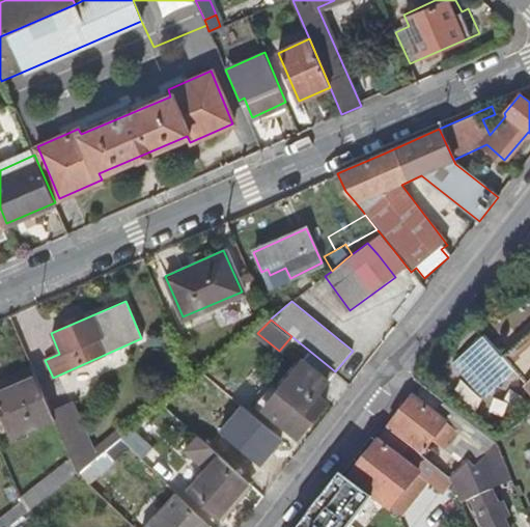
[(528,389),(529,387),(528,384),(529,382),(529,335),(503,362),(528,389)]
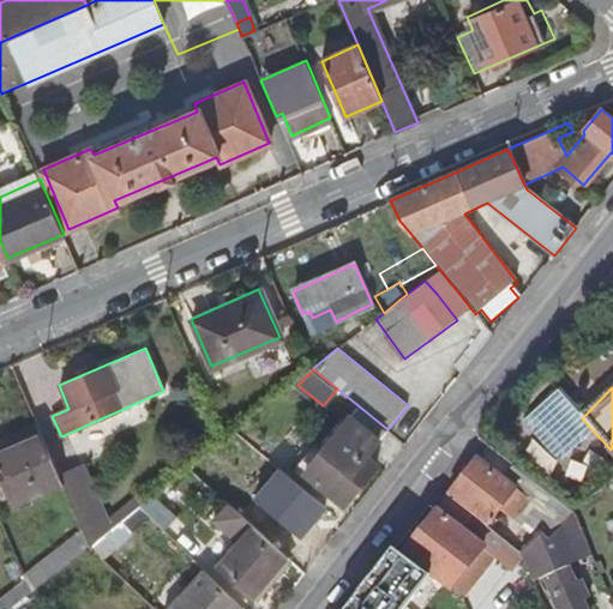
[(558,454),(587,428),(552,391),(522,418),(558,454)]
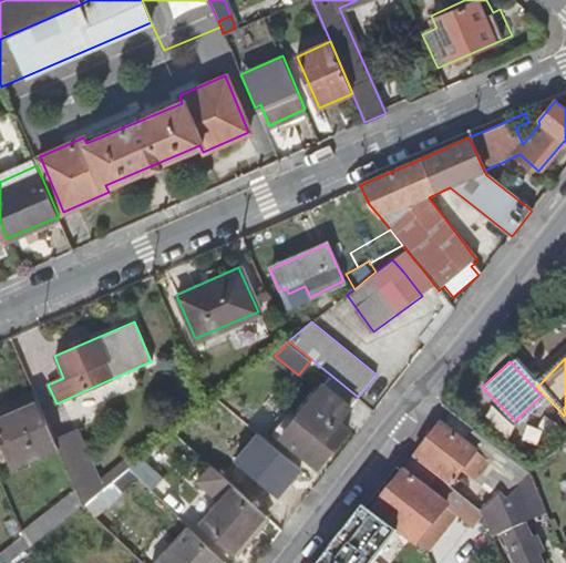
[(354,399),(328,378),(294,420),(287,416),(274,430),(317,464),(346,429),(336,421),(354,399)]
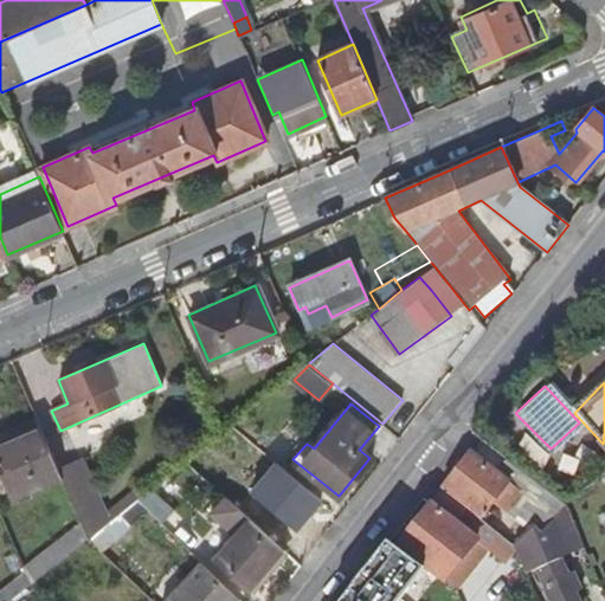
[(59,469),(39,425),(0,443),(0,452),(18,496),(62,476),(59,469)]
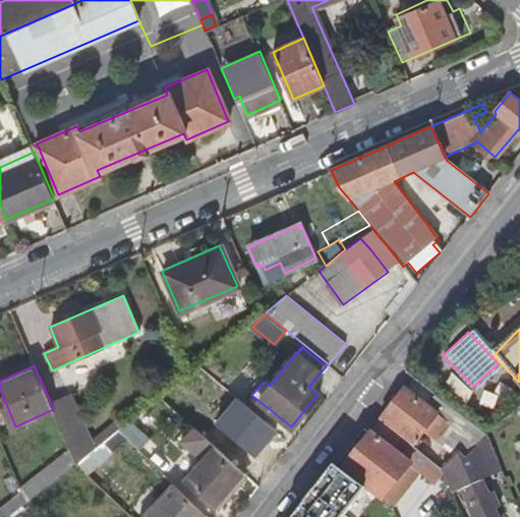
[(486,437),(438,399),(428,410),(408,393),(387,421),(424,451),(432,440),(446,423),(458,433),(450,443),(469,457),(488,441),(487,439),(486,437)]
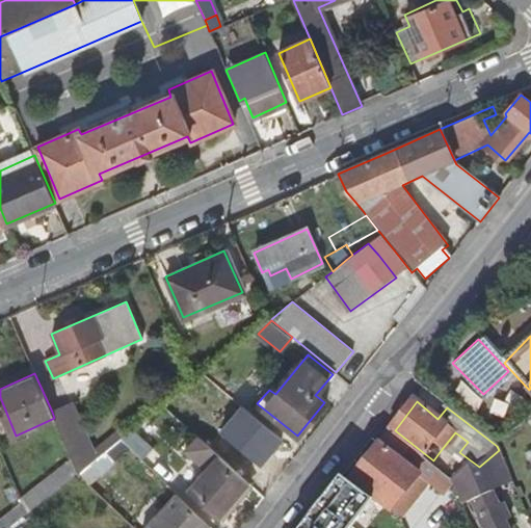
[(52,412),(54,418),(72,457),(78,472),(98,456),(94,448),(73,402),(52,412)]
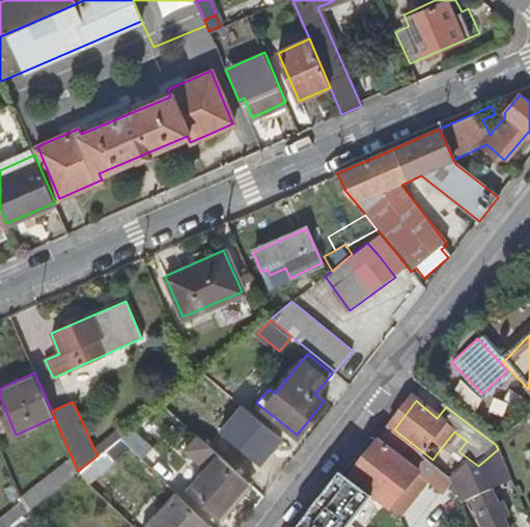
[(147,416),(136,424),(146,433),(155,423),(147,416)]
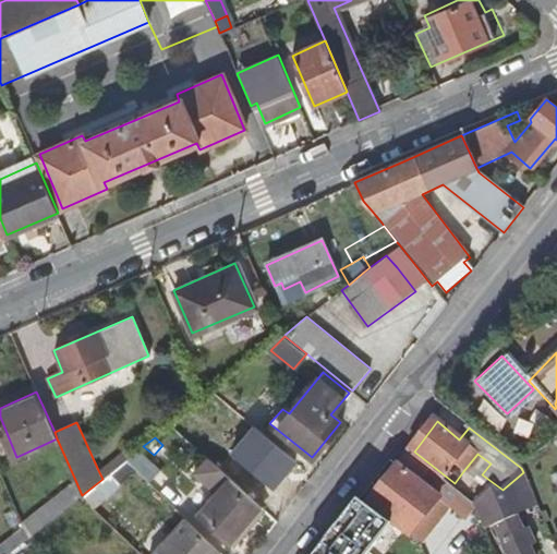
[(111,472),(125,460),(132,456),(125,448),(98,470),(103,479),(111,472)]
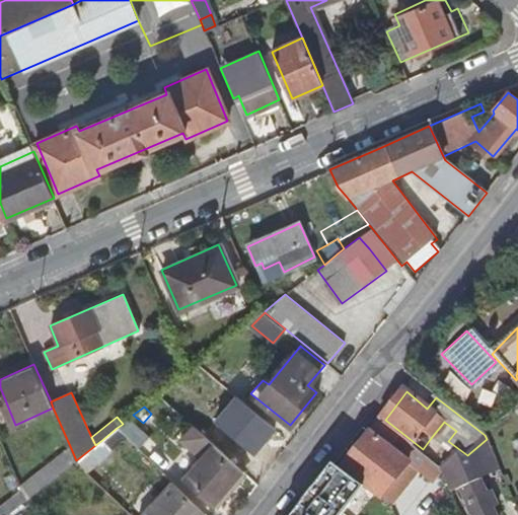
[(149,435),(132,417),(123,424),(117,428),(137,448),(149,435)]
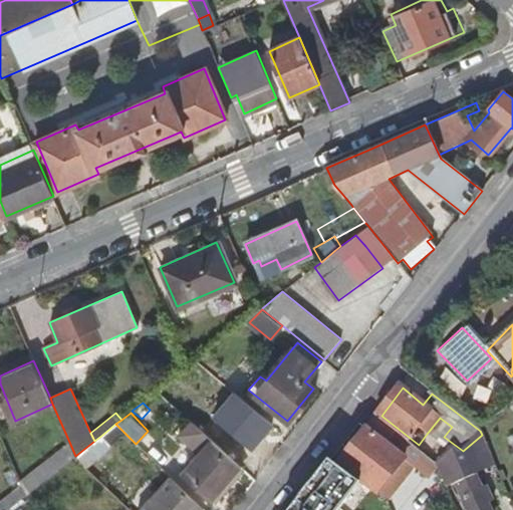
[(452,427),(440,418),(427,434),(440,443),(444,437),(452,427)]
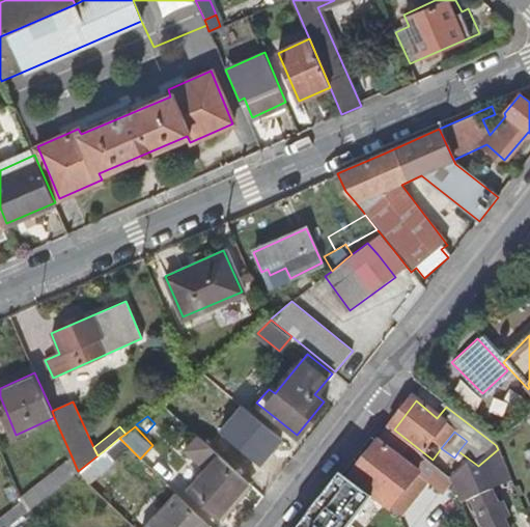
[(512,450),(507,441),(497,447),(498,449),(502,456),(512,450)]
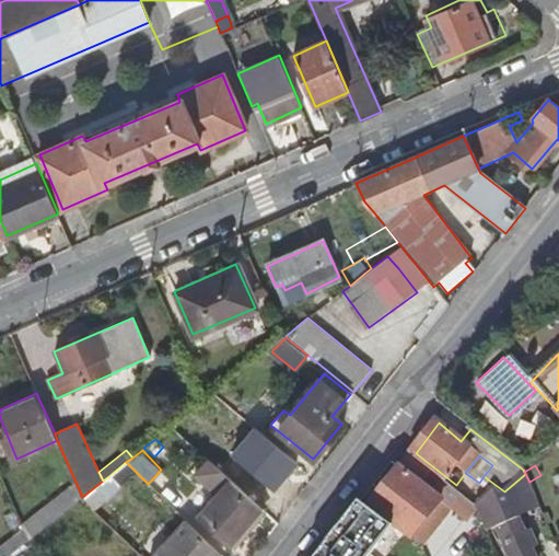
[(402,470),(372,509),(410,540),(434,511),(441,502),(452,511),(467,523),(478,509),(476,506),(430,470),(418,484),(402,470)]
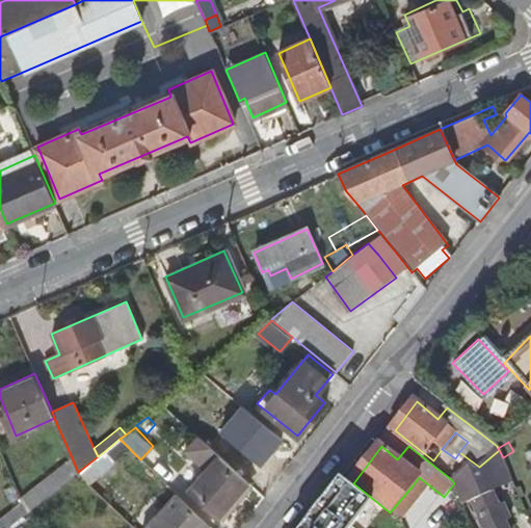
[(115,463),(106,450),(98,456),(78,472),(90,483),(115,463)]
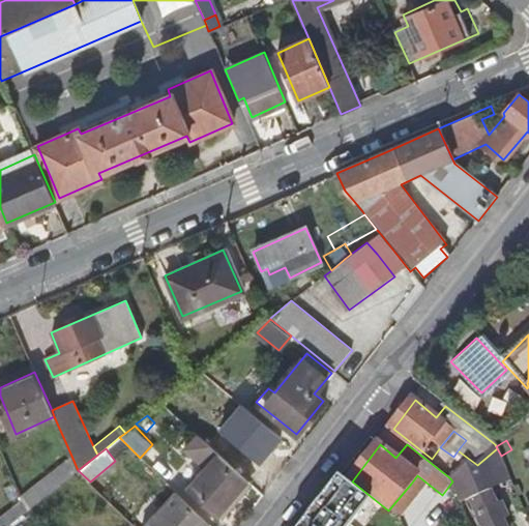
[(469,464),(450,478),(452,481),(461,502),(472,498),(485,525),(507,525),(504,518),(509,516),(503,500),(498,503),(492,490),(501,486),(497,475),(507,471),(501,456),(497,448),(477,465),(473,468),(469,464)]
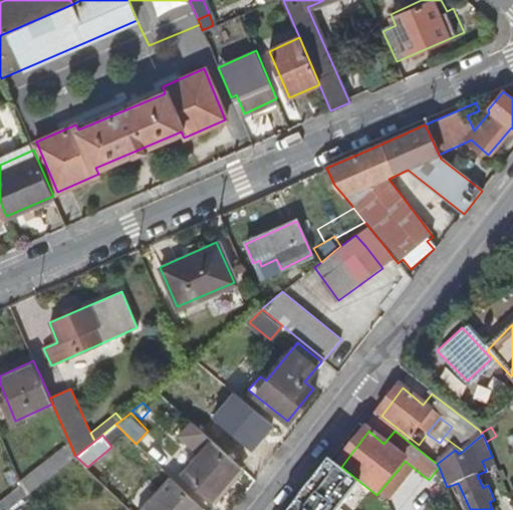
[(237,464),(208,438),(179,470),(208,496),(237,464)]
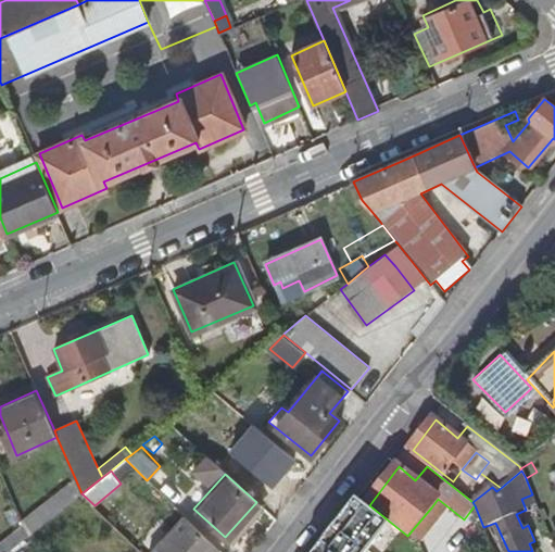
[(75,478),(22,519),(29,536),(32,534),(82,493),(75,478)]
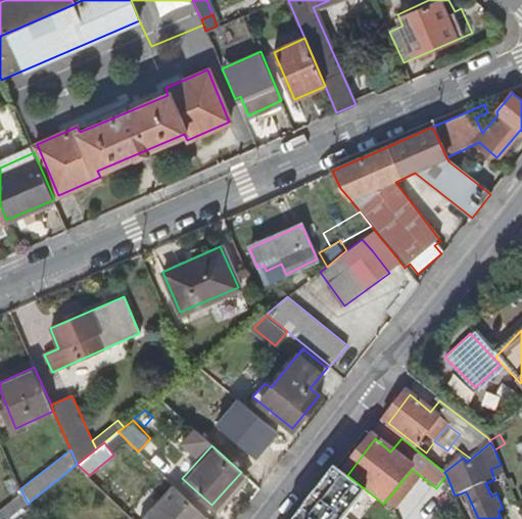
[(406,477),(383,504),(393,512),(394,513),(422,477),(412,469),(406,477)]
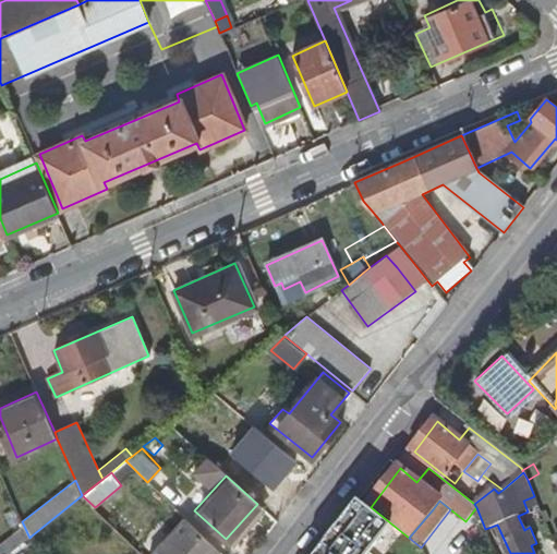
[(367,553),(389,528),(356,503),(324,543),(315,553),(367,553)]
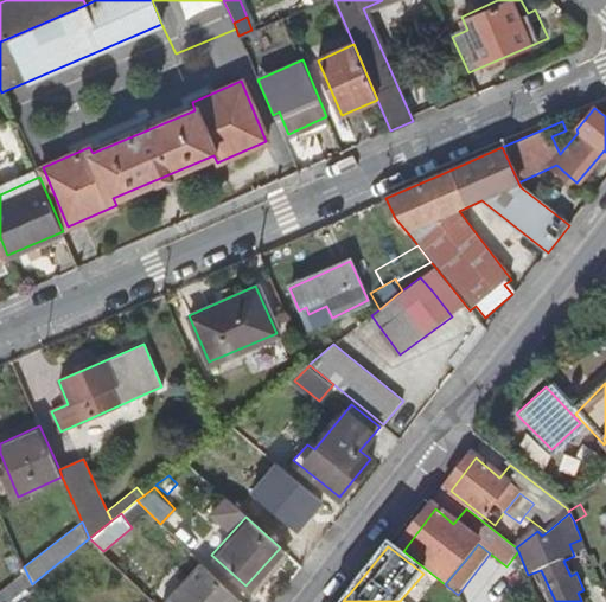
[(240,601),(241,601),(202,564),(163,601),(240,601)]
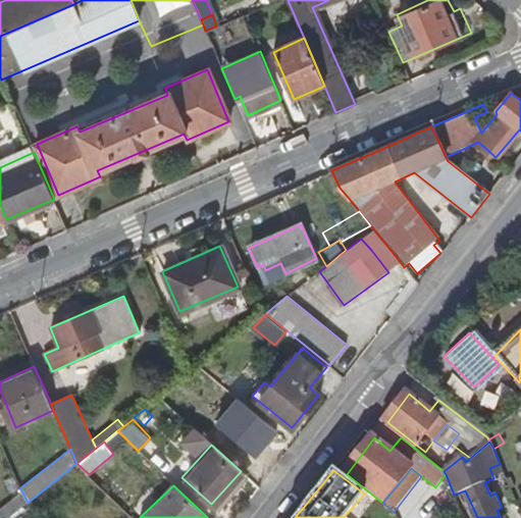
[(0,517),(7,517),(25,504),(19,494),(0,508),(0,517)]
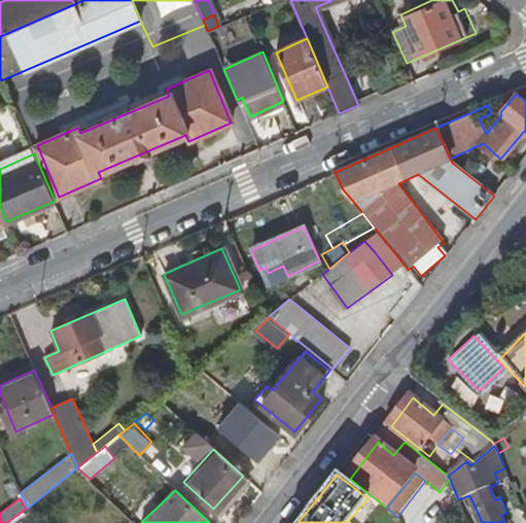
[(46,522),(30,506),(28,508),(26,509),(7,522),(46,522)]
